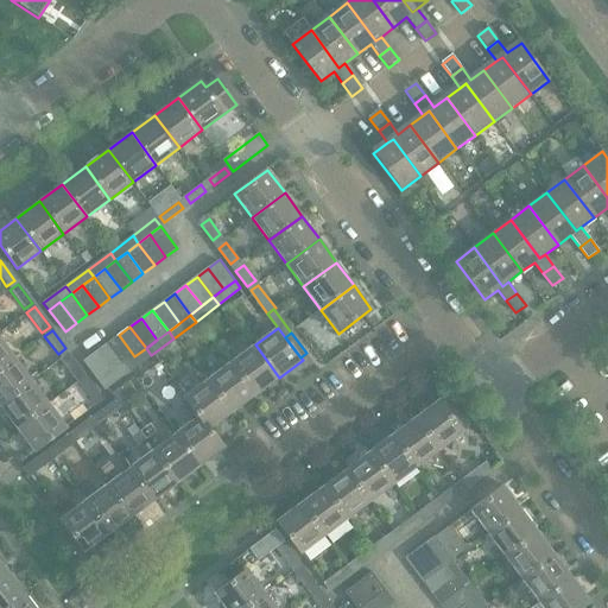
[(134,356),(119,335),(108,343),(124,365),(134,356)]
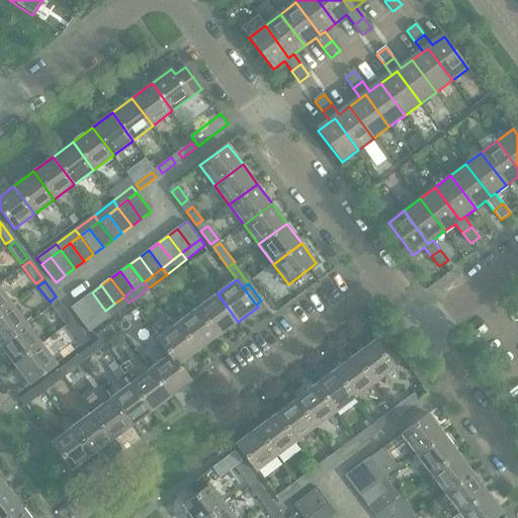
[(0,314),(13,305),(0,287),(0,314)]
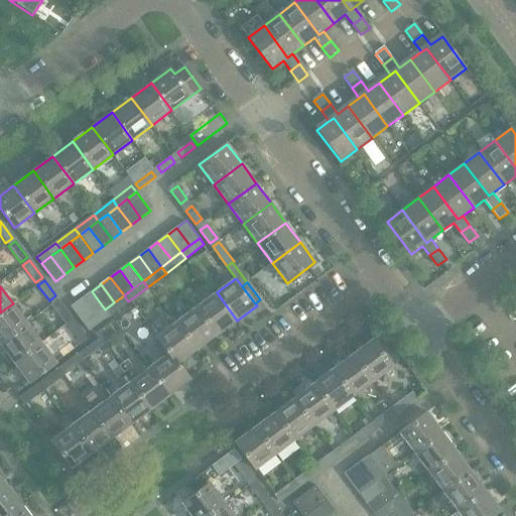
[(105,309),(92,291),(82,298),(96,316),(105,309)]
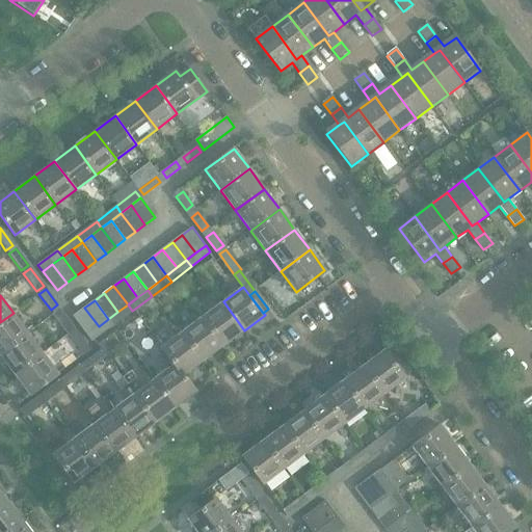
[(244,330),(223,301),(203,317),(224,345),(244,330)]
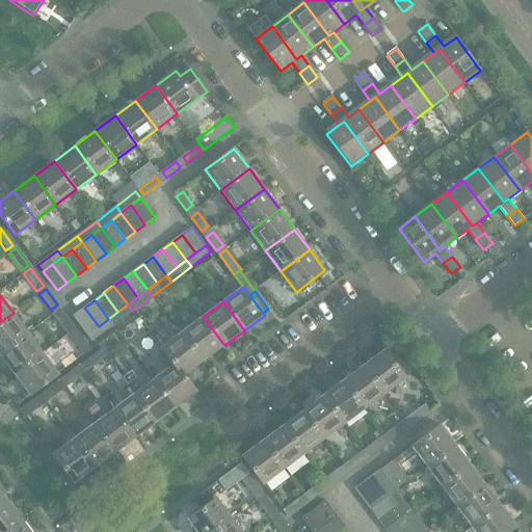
[(113,325),(132,311),(128,304),(117,312),(108,319),(113,325)]
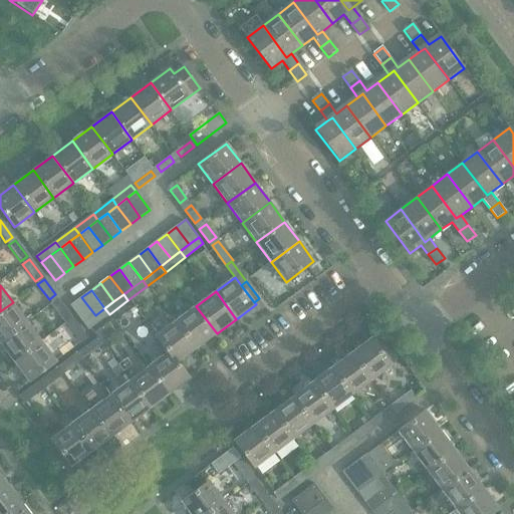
[(95,315),(81,297),(72,305),(85,322),(95,315)]
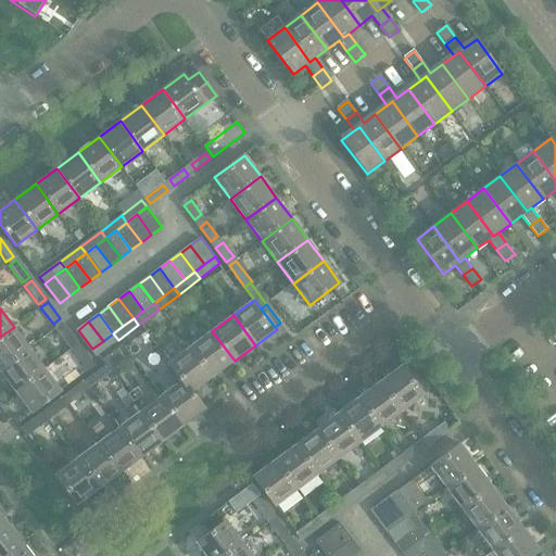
[(77,340),(64,323),(57,328),(70,346),(77,340)]
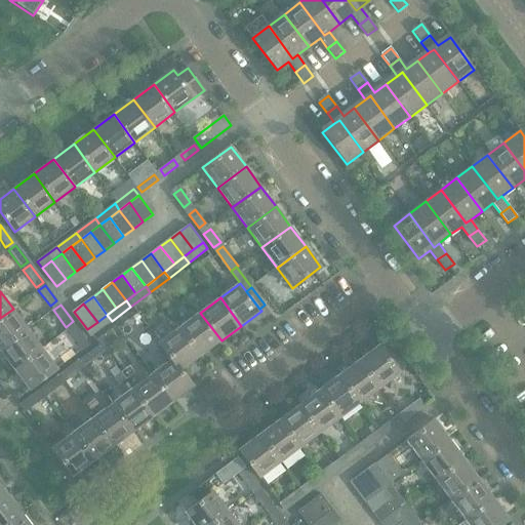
[(0,350),(28,329),(13,309),(0,318),(0,350)]
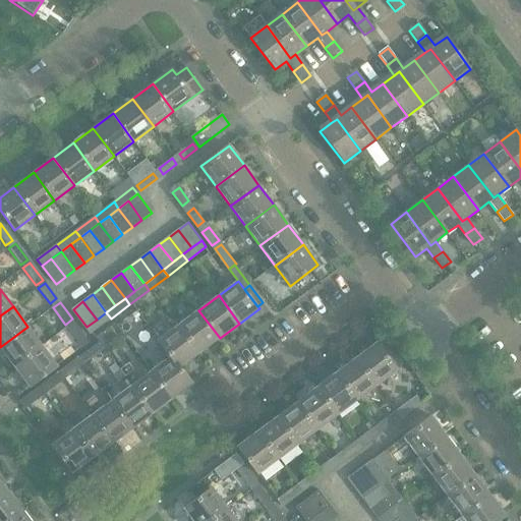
[(220,338),(198,310),(179,325),(200,353),(220,338)]
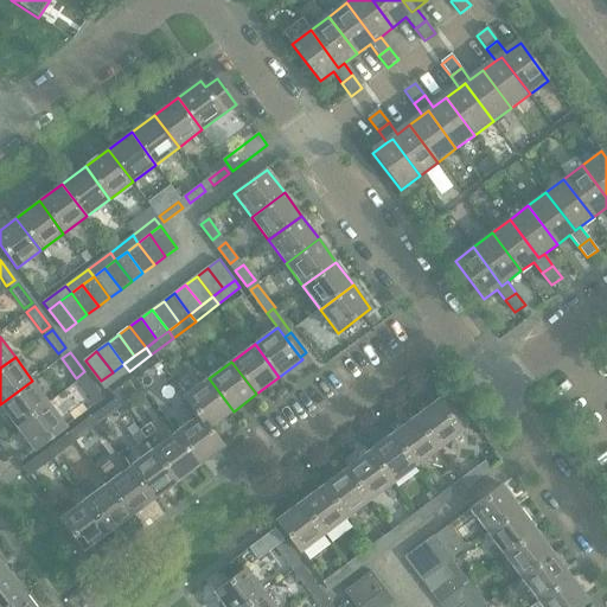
[(107,388),(129,371),(123,364),(113,372),(101,381),(107,388)]
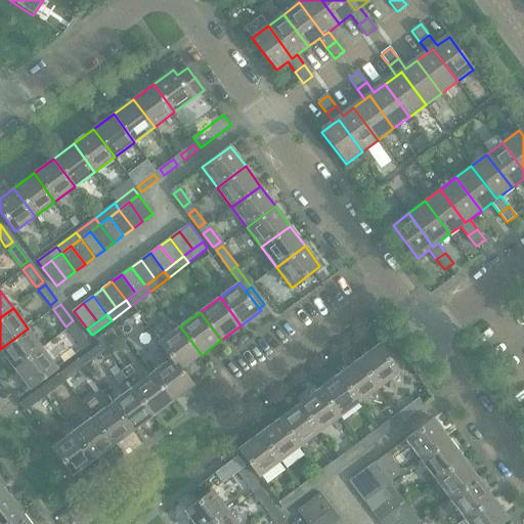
[(88,341),(75,324),(68,330),(80,346),(88,341)]
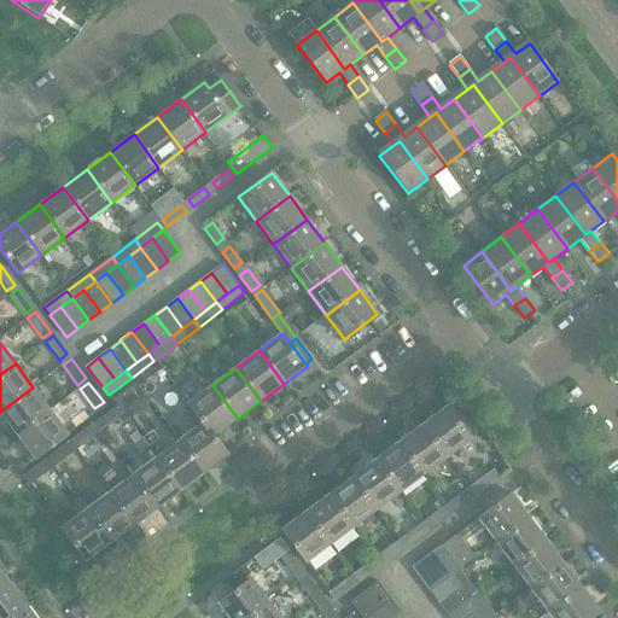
[(238,419),(213,385),(187,404),(202,423),(213,437),(214,436),(238,419)]
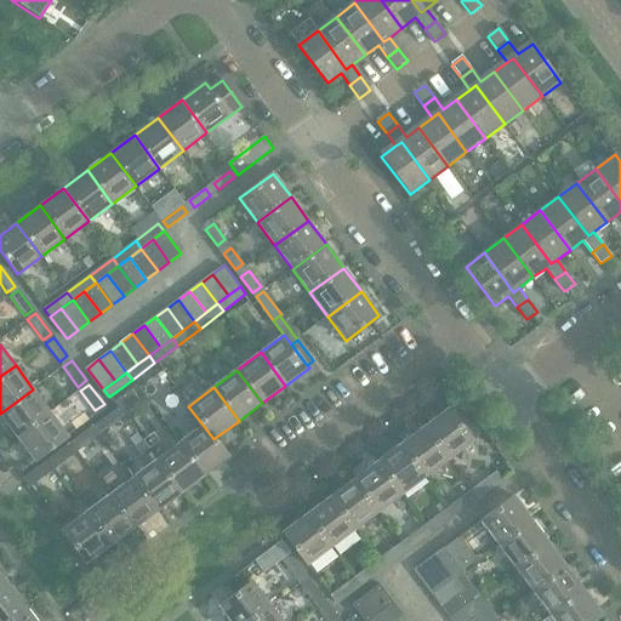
[(0,415),(17,438),(51,412),(33,389),(0,414),(0,415)]
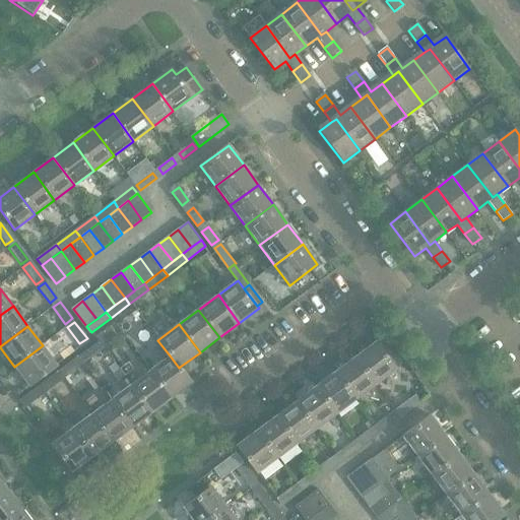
[(397,370),(376,342),(353,359),(374,387),(397,370)]
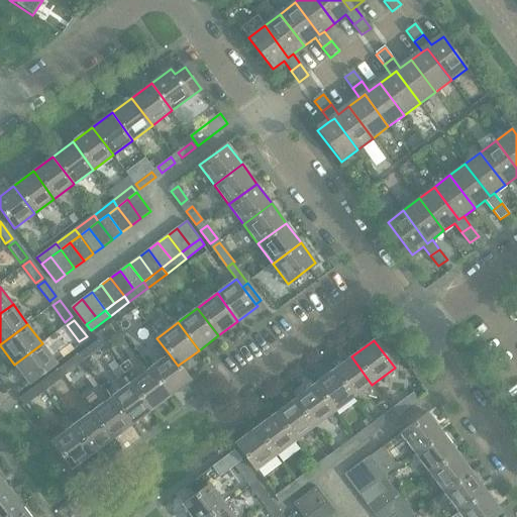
[(84,362),(101,349),(96,342),(79,354),(84,362)]
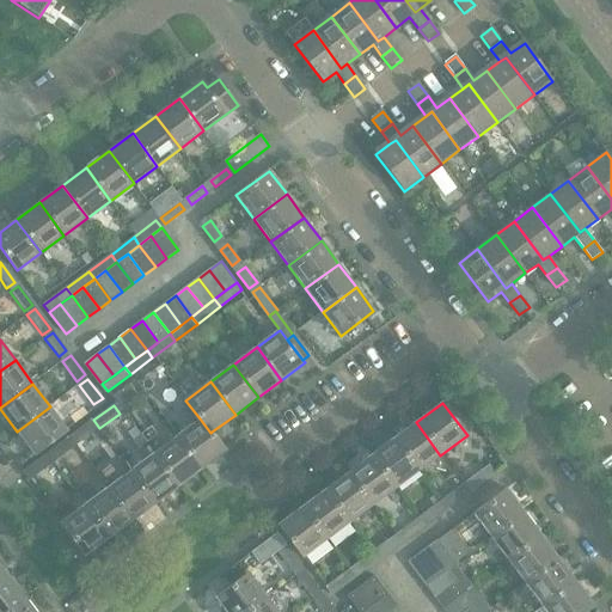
[(35,456),(68,430),(50,407),(17,432),(35,456)]
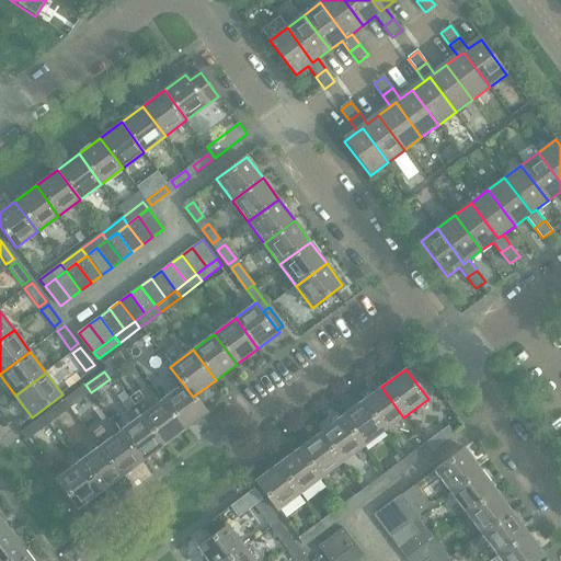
[(207,413),(194,396),(193,397),(183,384),(163,399),(185,428),(207,413)]
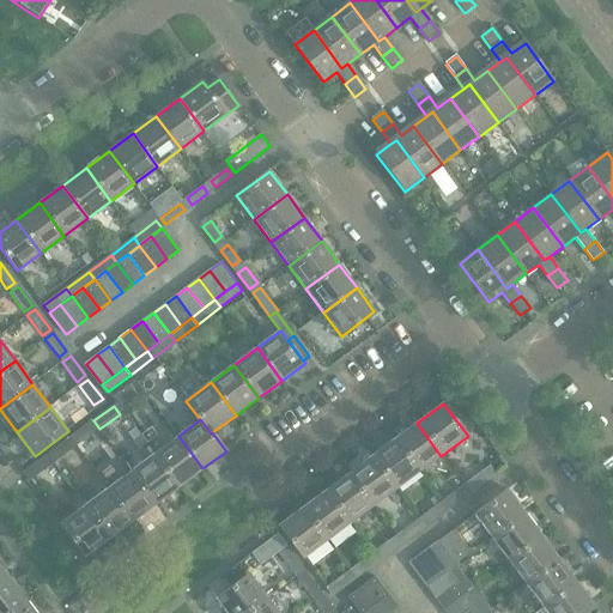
[(77,445),(96,431),(90,423),(71,438),(77,445)]
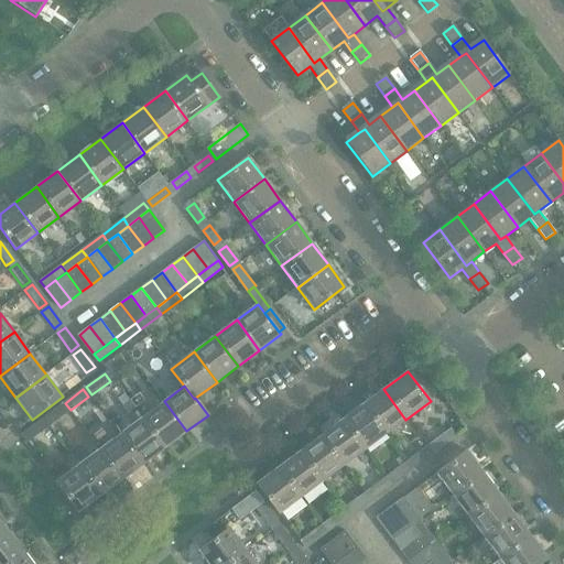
[(405,420),(383,389),(364,404),(386,435),(405,420)]
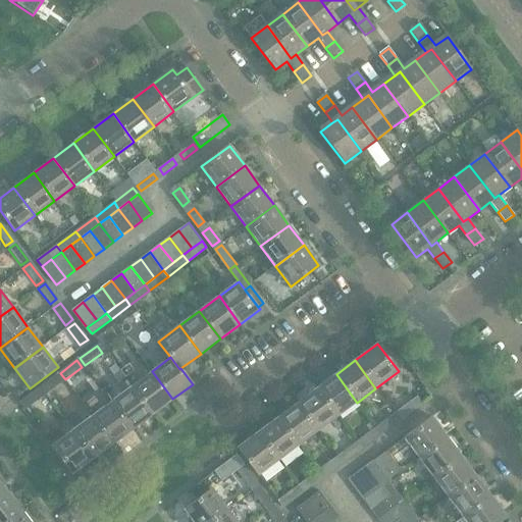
[(172,399),(152,371),(132,386),(153,414),(172,399)]
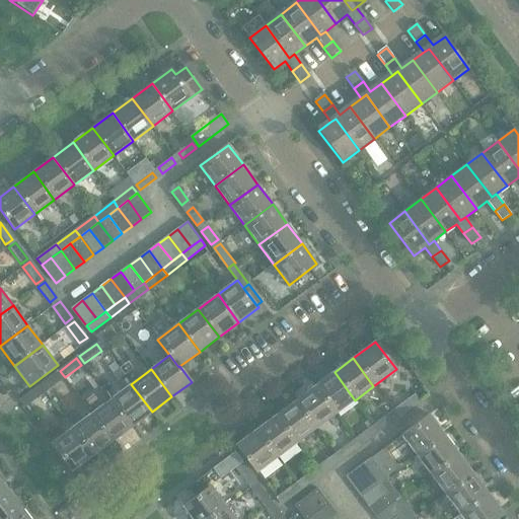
[(355,400),(335,372),(315,386),(336,415),(355,400)]
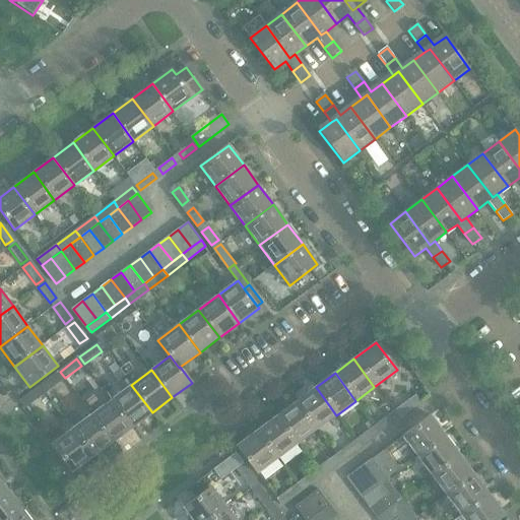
[(45,393),(62,381),(56,374),(40,386),(45,393)]
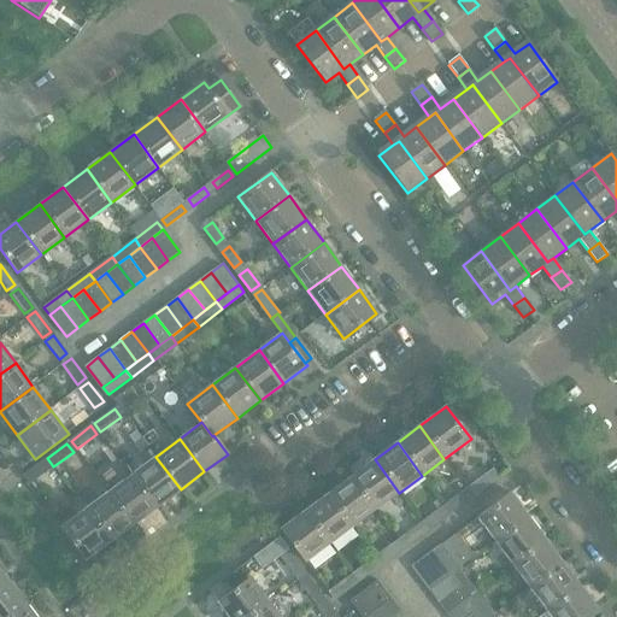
[(181,489),(156,457),(133,474),(157,507),(181,489)]
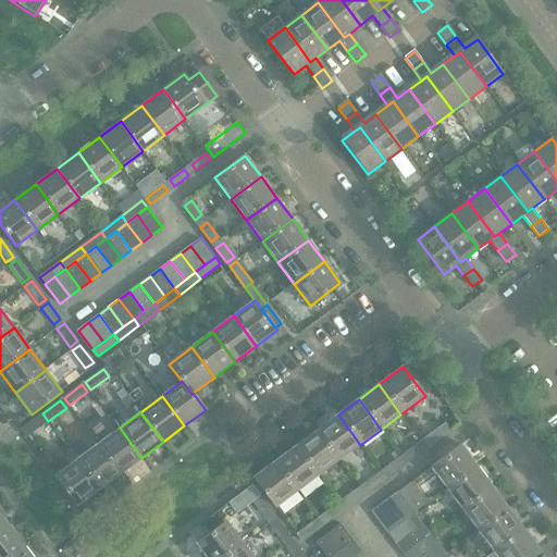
[(360,445),(338,415),(317,431),(339,460),(360,445)]
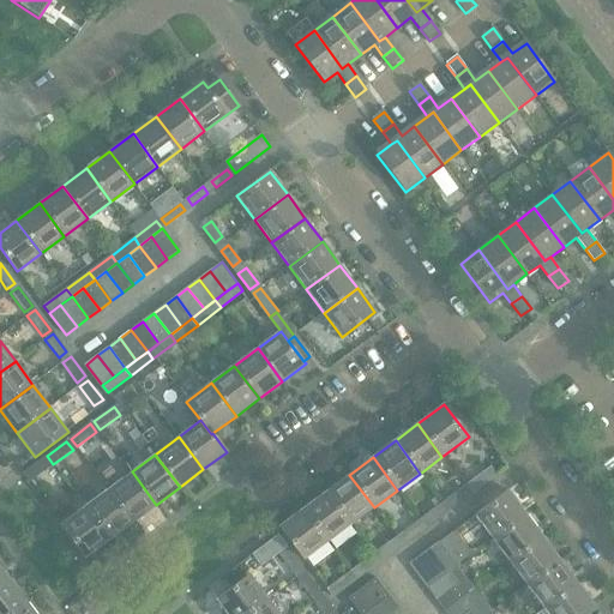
[(30,482),(49,467),(43,458),(23,474),(30,482)]
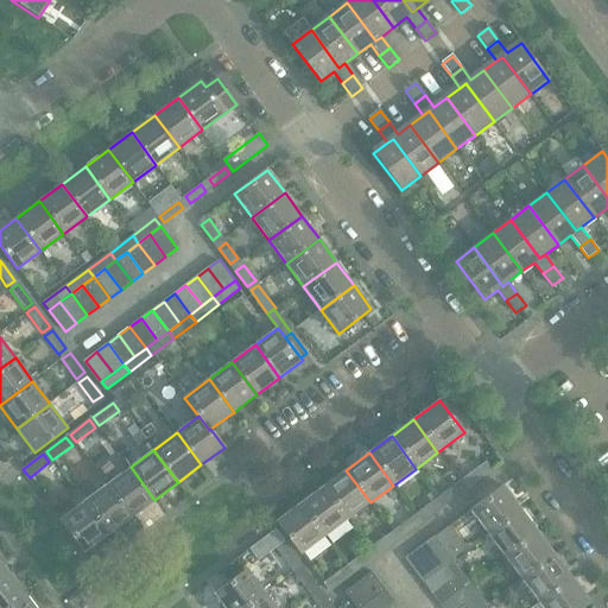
[(469,487),(492,470),(486,462),(463,480),(469,487)]
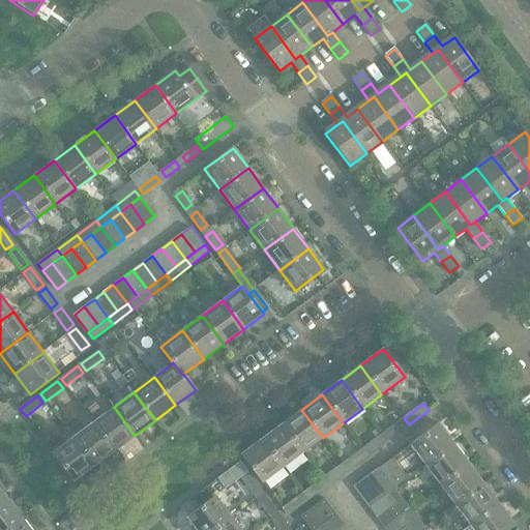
[(135,436),(114,407),(93,422),(115,450),(135,436)]
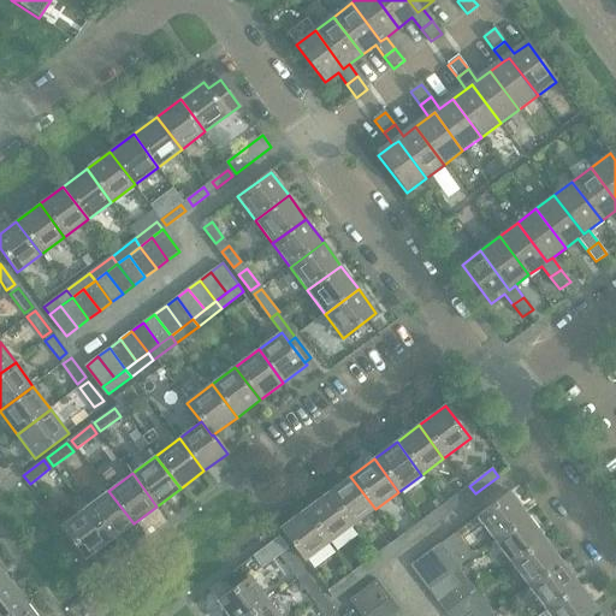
[(375,509),(350,477),(329,493),(351,527),(375,509)]
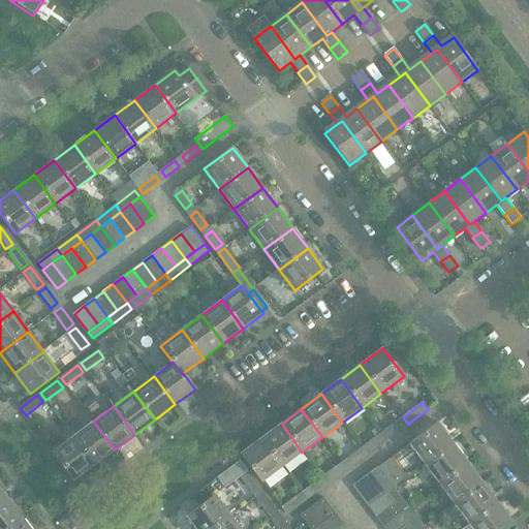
[(390,438),(405,427),(400,419),(384,432),(390,438)]
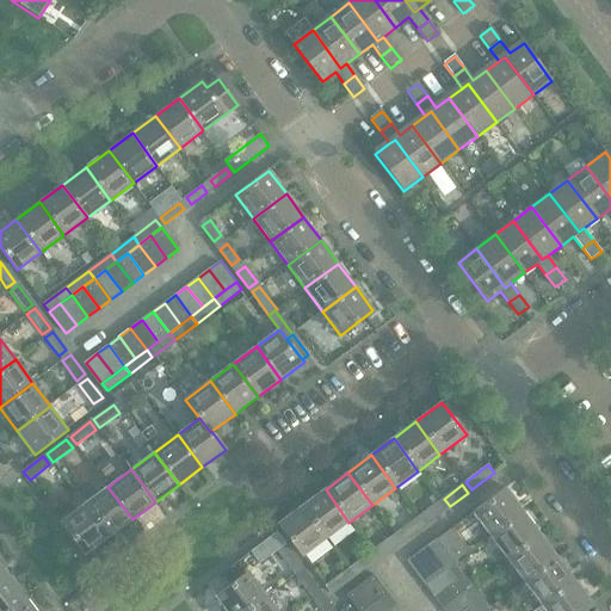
[(133,519),(107,487),(85,504),(109,537),(133,519)]
